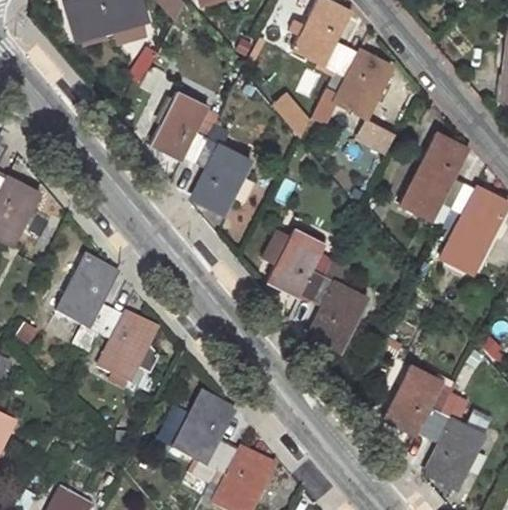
[(75,0),(64,3),(74,40),(143,21),(137,0),(75,0)]
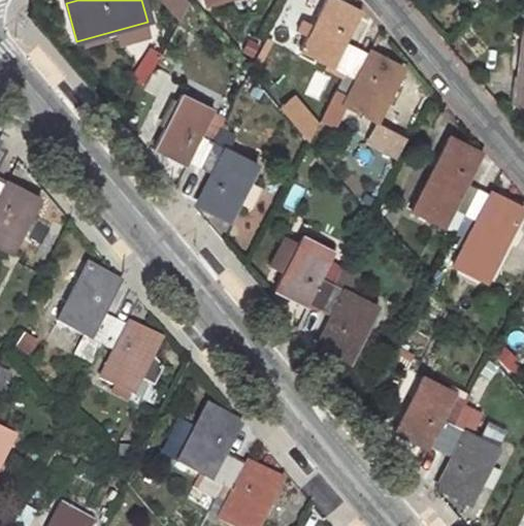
[(190,1),(189,0),(167,0),(182,17),(190,1)]
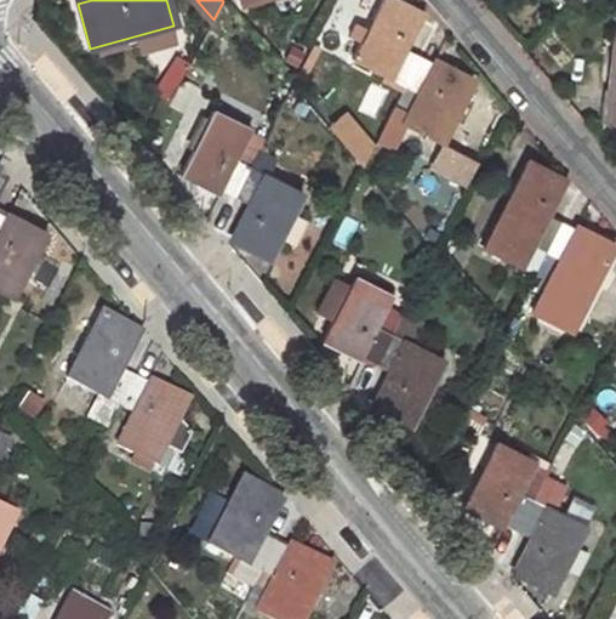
[(400,91),(415,60),(400,52),(416,23),(398,13),(400,7),(385,0),(380,0),(348,64),(400,91)]
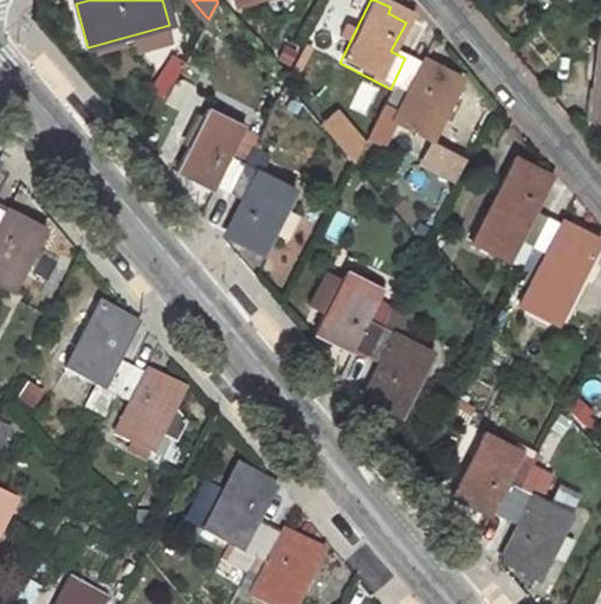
[(600,31),(592,98),(586,97),(585,115),(600,116),(600,31)]
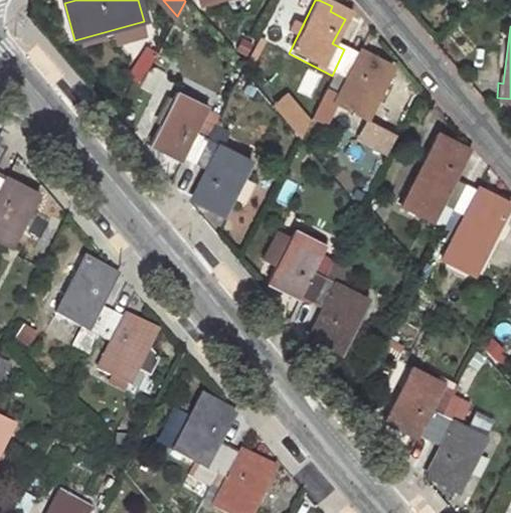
[(332,107),(362,122),(389,68),(374,60),(372,64),(344,49),(332,75),(324,93),(336,99),(332,107)]
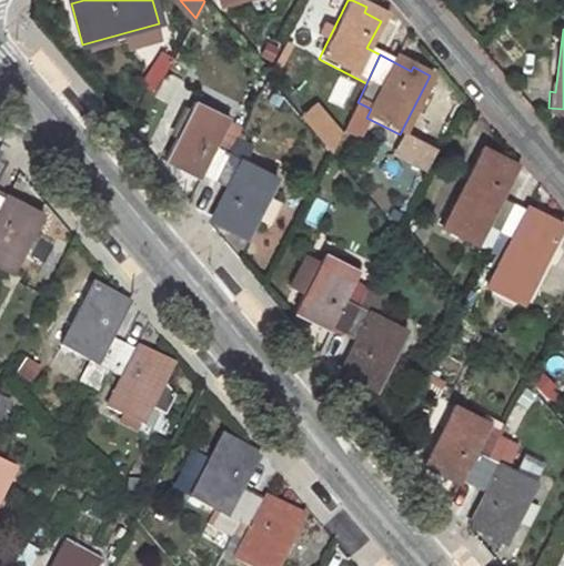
[(197,100),(168,159),(184,167),(187,163),(219,179),(238,140),(242,130),(229,123),(232,118),(197,100)]
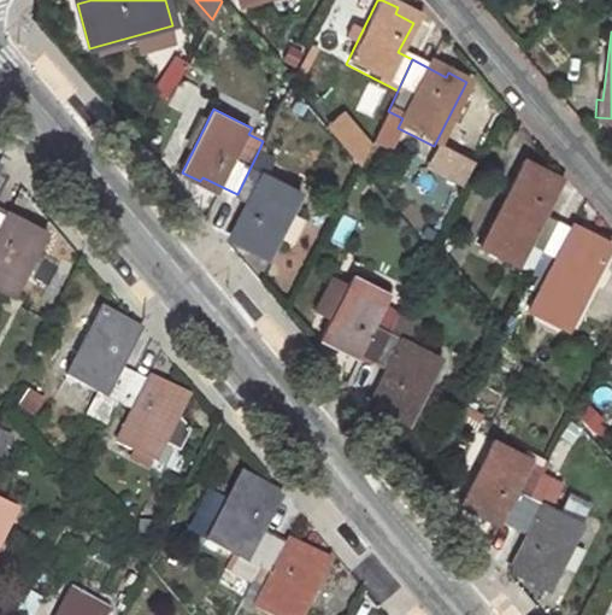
[(441,144),(428,170),(465,188),(478,162),(441,144)]
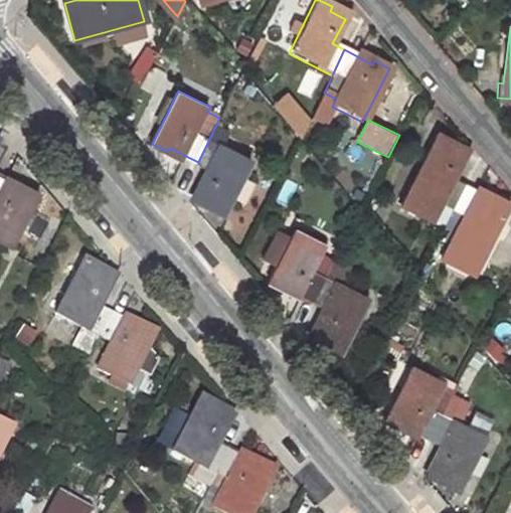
[(224,212),(252,159),(221,144),(226,133),(215,127),(198,162),(209,168),(197,193),(211,201),(209,205),(224,212)]
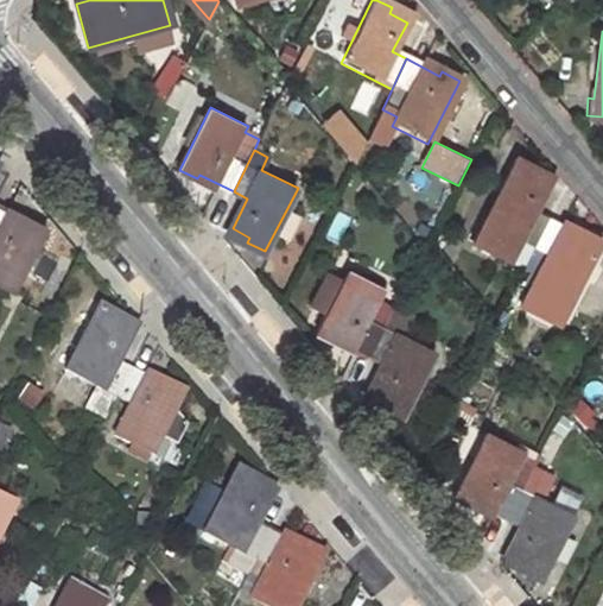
[(521,273),(545,223),(532,218),(547,185),(527,176),(529,170),(513,162),(469,248),(521,273)]
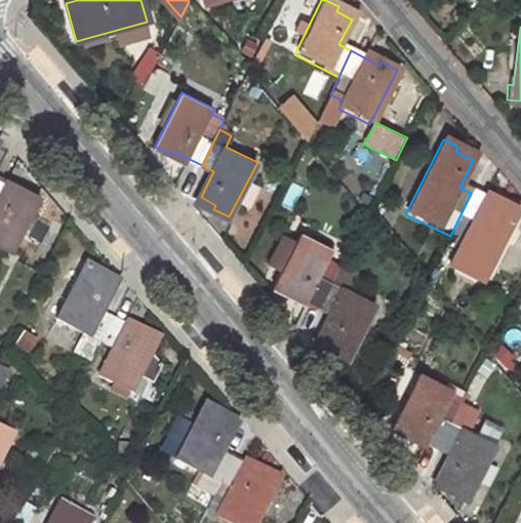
[(0,178),(0,243),(10,249),(39,195),(26,188),(24,191),(0,178)]
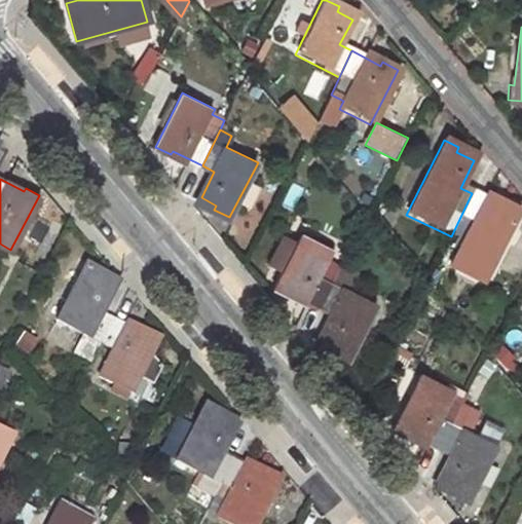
[(481,285),(518,210),(504,203),(501,208),(472,193),(451,236),(457,239),(451,252),(456,255),(449,269),(481,285)]
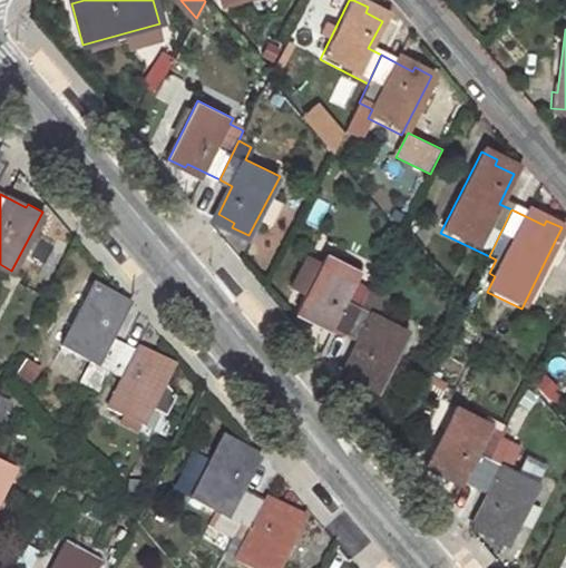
[(327,253),(296,313),(314,322),(316,319),(349,334),(361,309),(345,300),(360,271),(327,253)]
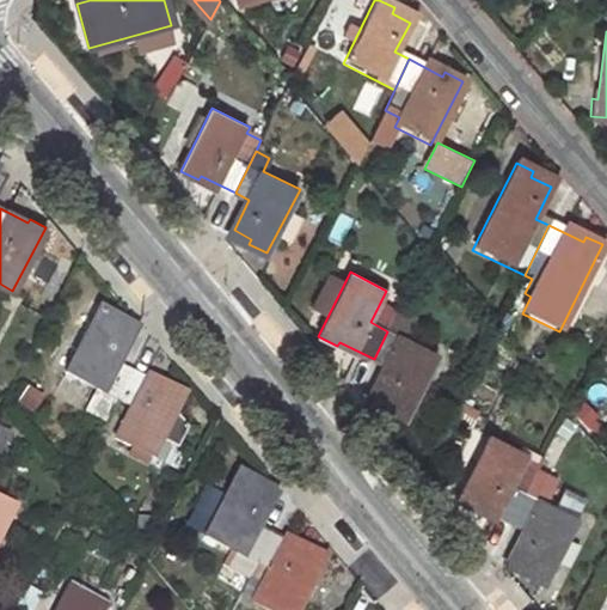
[(68,372),(102,390),(94,406),(111,413),(118,398),(133,368),(120,361),(134,333),(112,322),(115,317),(100,310),(68,372)]
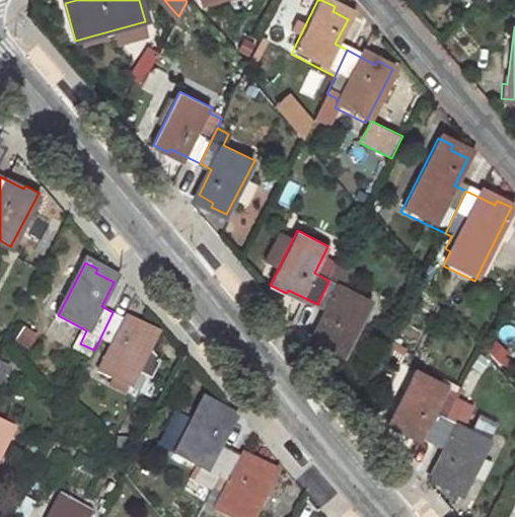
[(371,301),(347,289),(355,272),(338,263),(328,281),(317,304),(327,309),(315,335),(329,342),(327,347),(345,355),(371,301)]
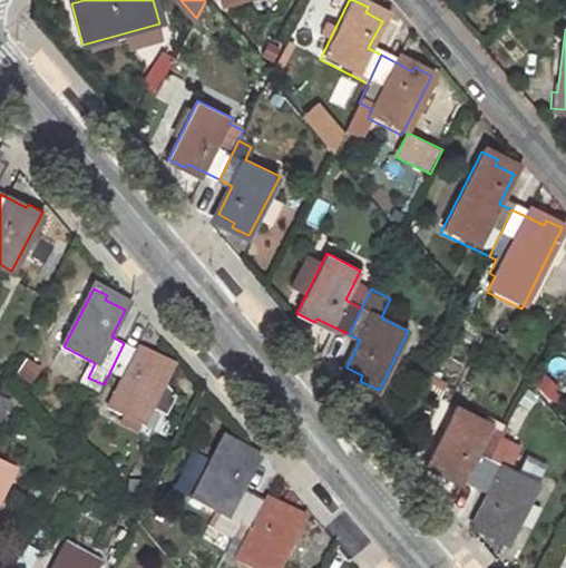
[(123,378),(108,407),(143,424),(152,405),(164,412),(174,391),(165,381),(173,364),(157,356),(156,360),(124,343),(110,371),(123,378)]
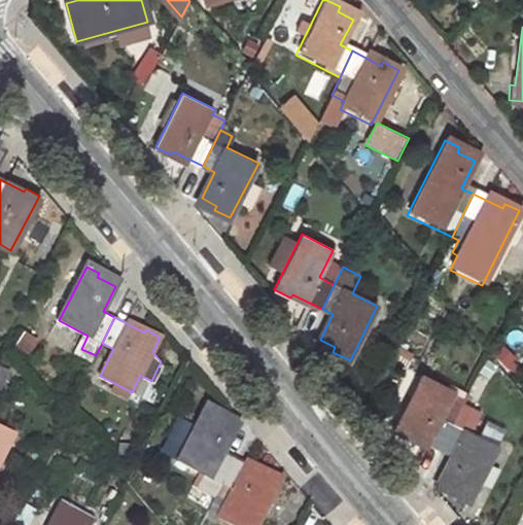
[(442,449),(462,407),(467,398),(422,376),(395,430),(411,439),(413,434),(442,449)]
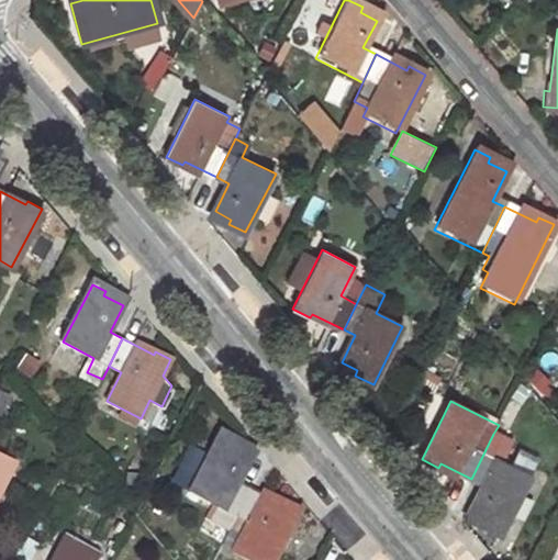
[(222,434),(191,494),(237,518),(252,490),(238,484),(253,456),(236,447),(237,443),(222,434)]
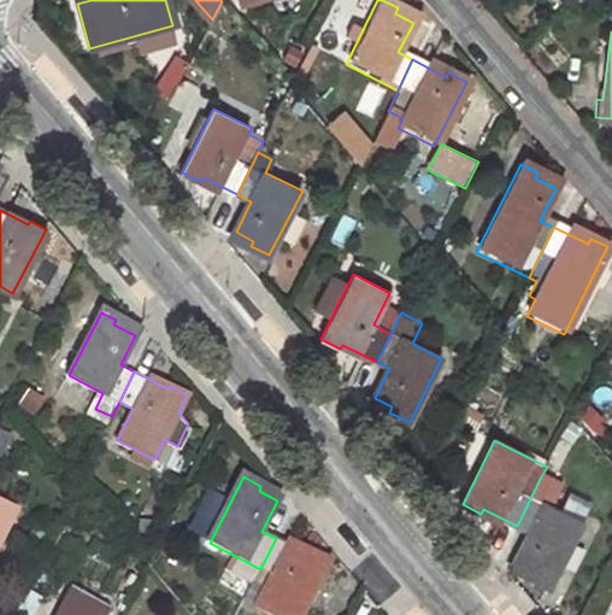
[(551,587),(582,523),(546,505),(555,484),(541,476),(517,526),(530,533),(517,563),(535,573),(533,579),(551,587)]
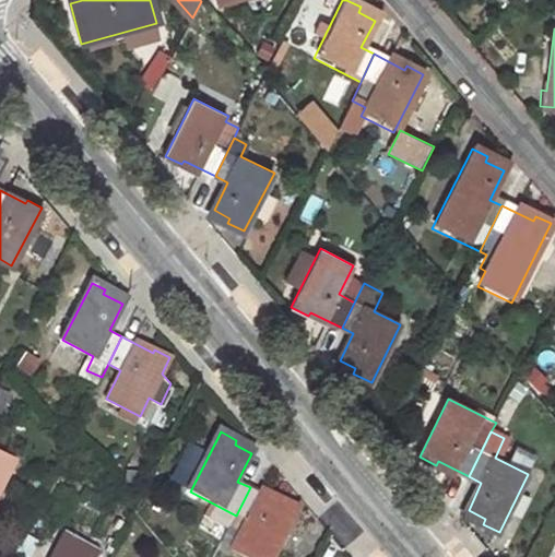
[(0,493),(16,463),(0,453),(0,493)]
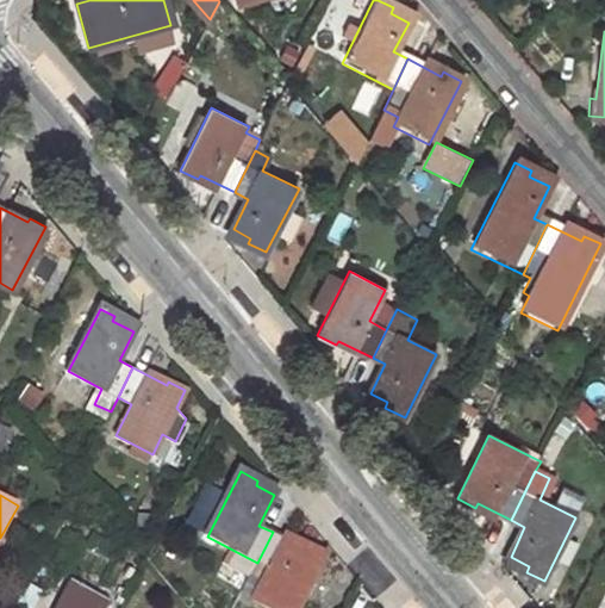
[(273,571),(259,599),(275,607),(298,607),(326,554),(305,543),(303,547),(273,532),(257,563),(273,571)]
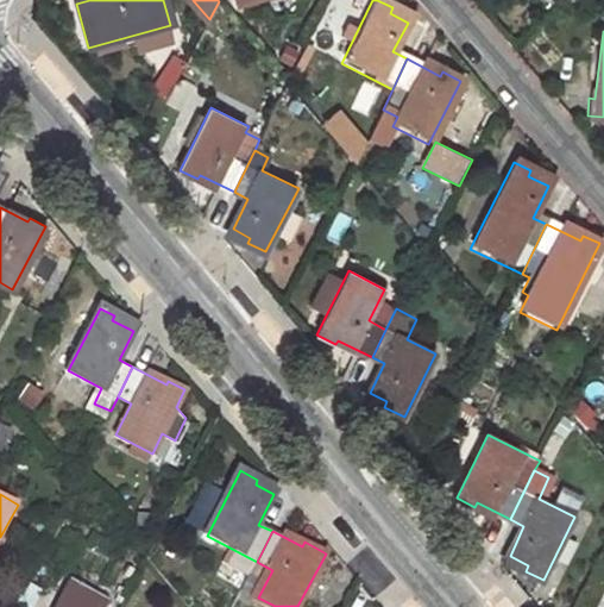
[(69,586),(57,606),(105,606),(106,605),(69,586)]
